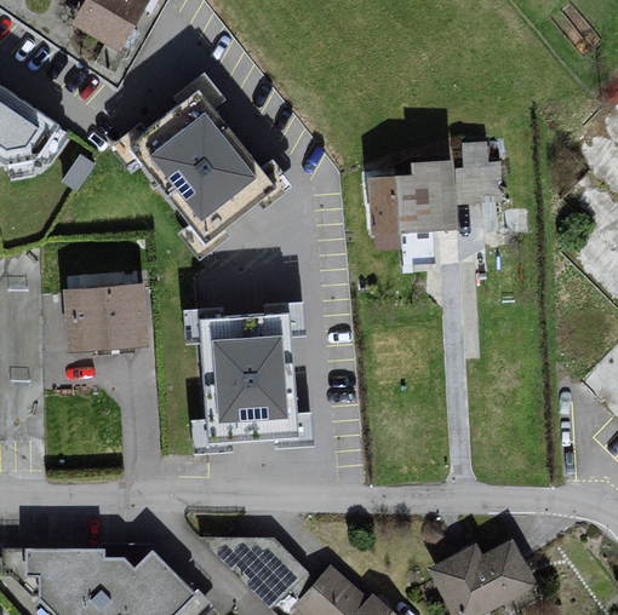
[(86,0),(74,23),(126,52),(149,0),(86,0)]
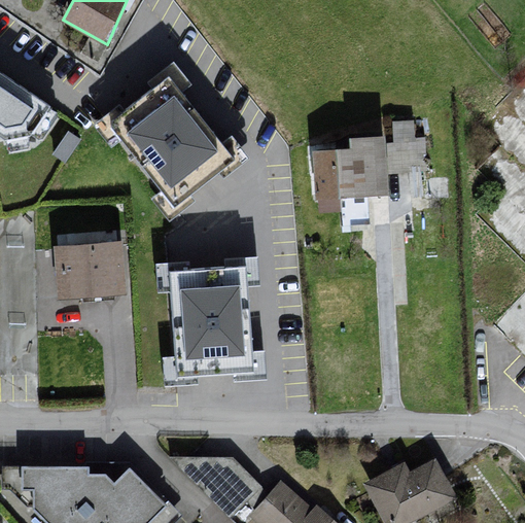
[(148,195),(165,217),(191,198),(186,190),(212,172),(221,177),(249,157),(231,133),(220,141),(179,86),(187,81),(172,61),(150,77),(155,84),(124,108),(118,100),(93,118),(110,142),(119,136),(158,187),(148,195)]
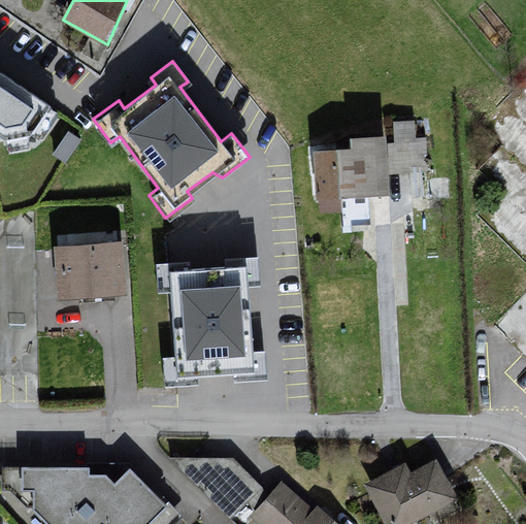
[(0,133),(5,136),(29,128),(46,104),(0,71),(0,133)]
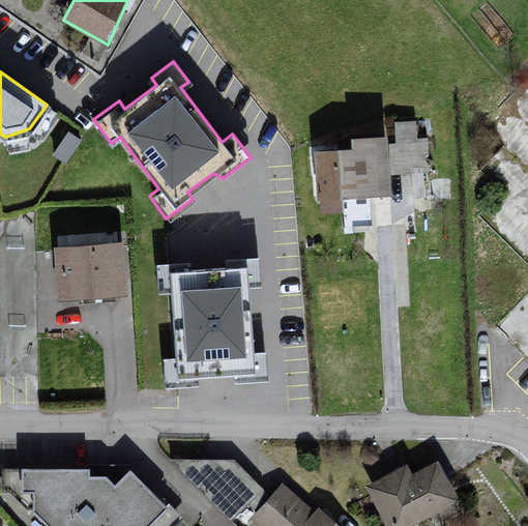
[(359,149),(319,150),(324,210),(345,208),(343,200),(394,196),(392,139),(361,139),(359,149)]
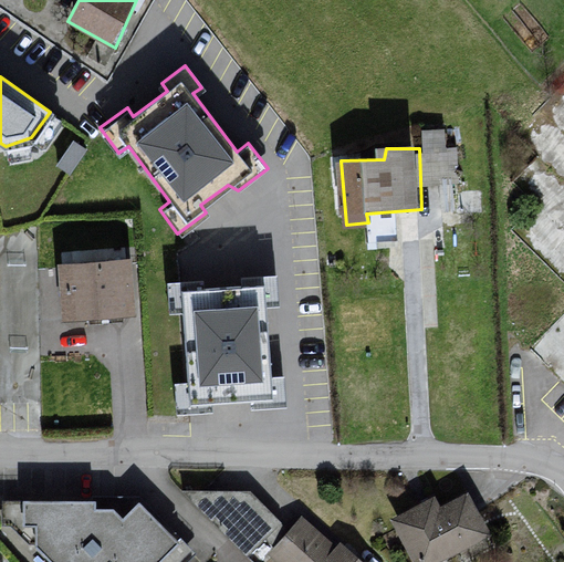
[(136,262),(61,264),(66,320),(141,315),(136,262)]
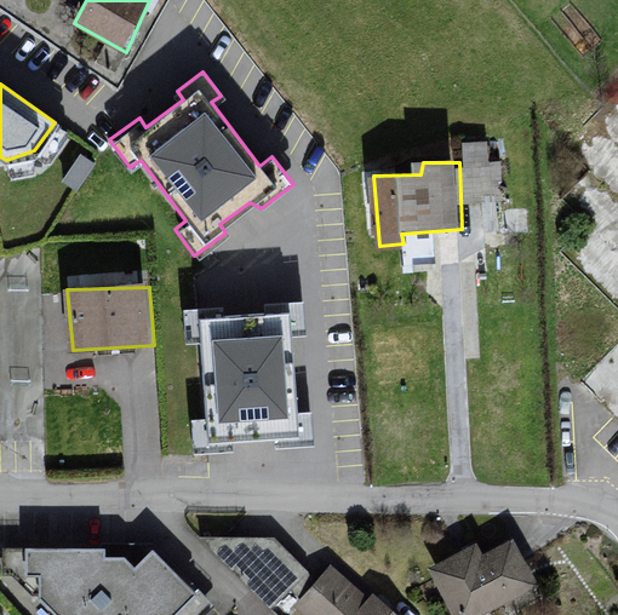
[(189,415),(192,449),(230,447),(229,436),(267,434),(273,444),(313,442),(310,408),(295,409),(290,329),(301,328),(298,299),(265,302),(267,311),(221,315),(219,304),(183,306),(186,340),(198,339),(204,414),(189,415)]
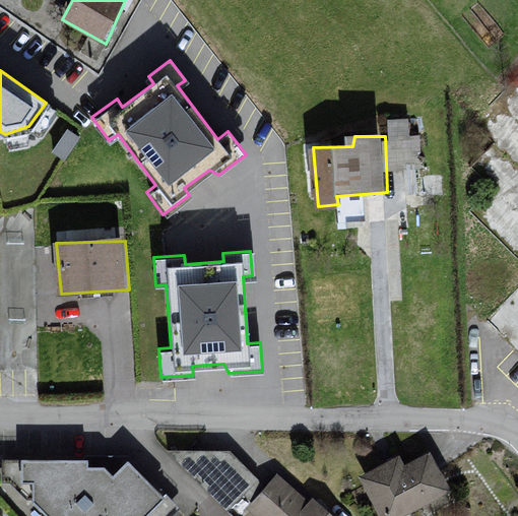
[(231,451),(166,450),(229,515),(244,515),(265,489),(231,451)]
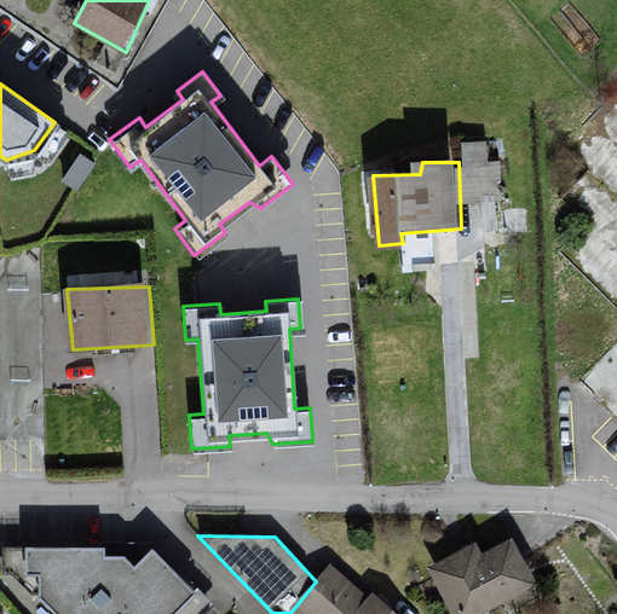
[(104,548),(4,545),(7,569),(55,613),(207,613),(215,606),(154,544),(113,540),(104,548)]
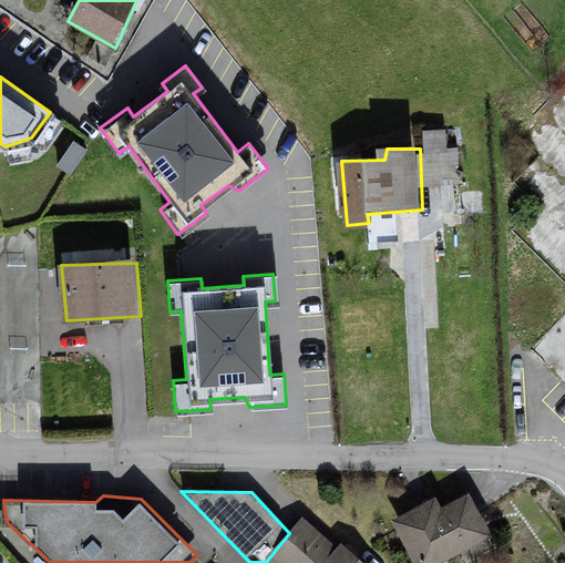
[(439,501),(393,519),(419,562),(449,562),(494,536),(472,499),(447,510),(439,501)]
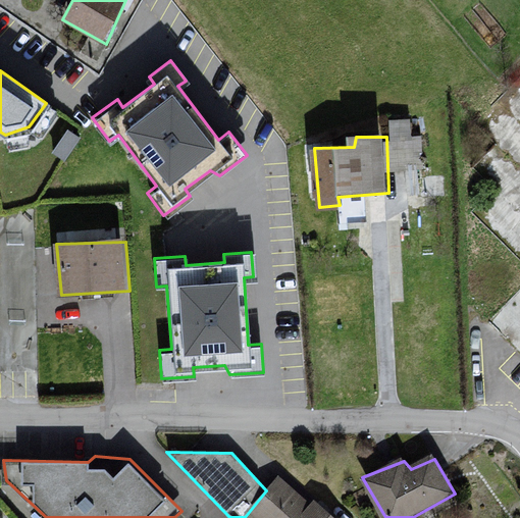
[(310,505),(275,477),(266,490),(251,512),(258,517),(339,517),(315,501),(310,505)]
